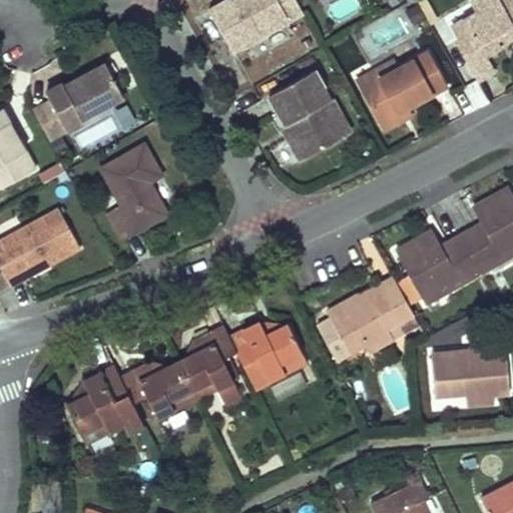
[(304,13),(296,0),(244,0),(242,1),(241,0),(225,0),(208,10),(232,53),(304,13)]
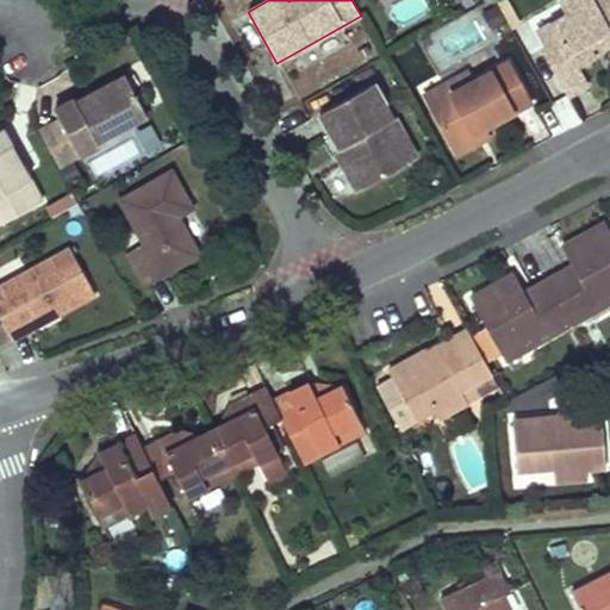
[(609,37),(609,0),(597,0),(593,2),(592,0),(567,0),(562,4),(568,14),(552,25),(561,41),(548,48),(545,50),(571,97),(589,87),(577,67),(595,56),(590,49),(609,37)]
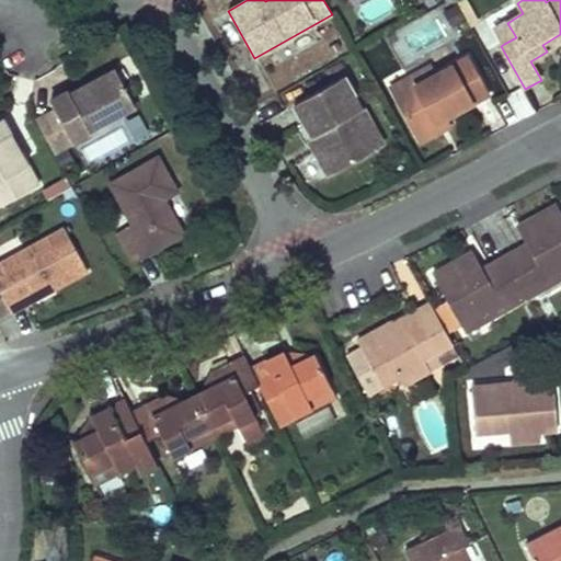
[(504,44),(516,37),(507,23),(495,30),(504,44)]
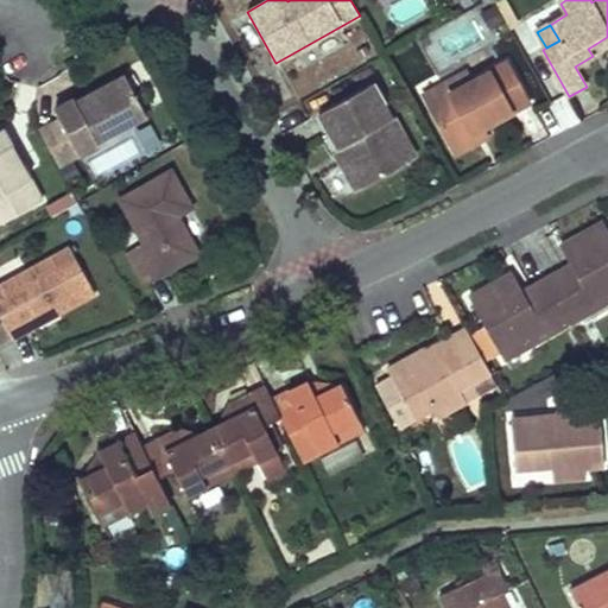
[(607,46),(607,37),(588,49),(593,56),(607,46)]
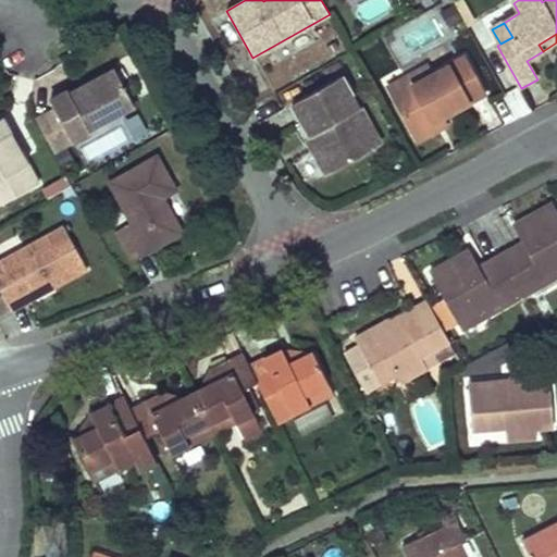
[(393,95),(413,134),(442,119),(485,95),(465,57),(432,74),(393,95)]
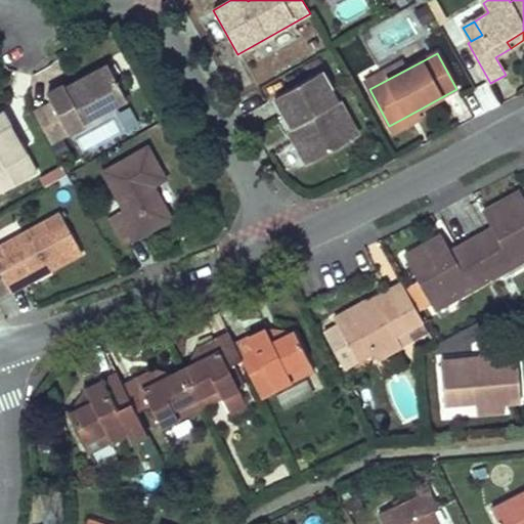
[(147,63),(155,77),(164,72),(157,58),(147,63)]
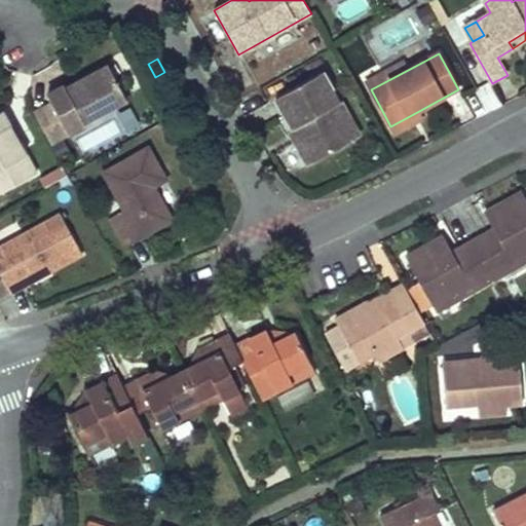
[(367,82),(371,89),(408,70),(404,62),(367,82)]
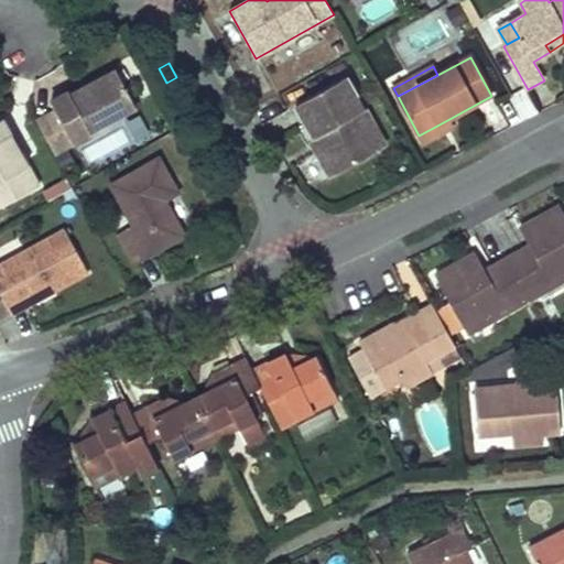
[(136,107),(116,69),(85,86),(87,90),(79,95),(77,90),(69,94),(68,91),(51,101),(52,104),(74,143),(90,133),(89,131),(136,107)]
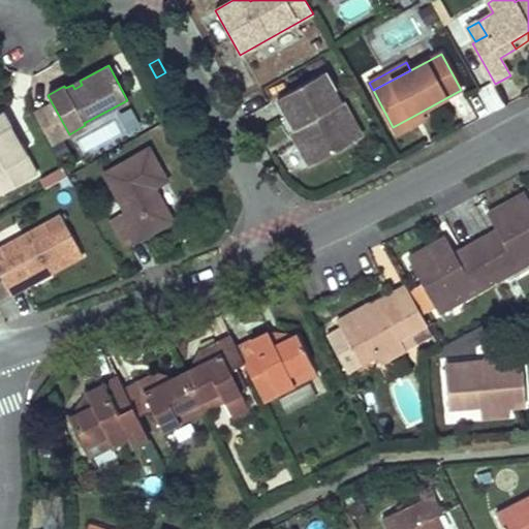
[(362,137),(324,72),(278,98),(294,128),(294,129),(300,127),(306,138),(299,144),(311,165),(362,137)]
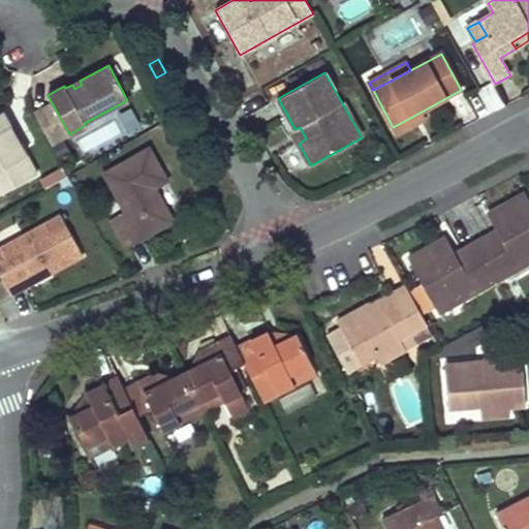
[(82,85),(80,81),(72,85),(74,89),(82,85)]
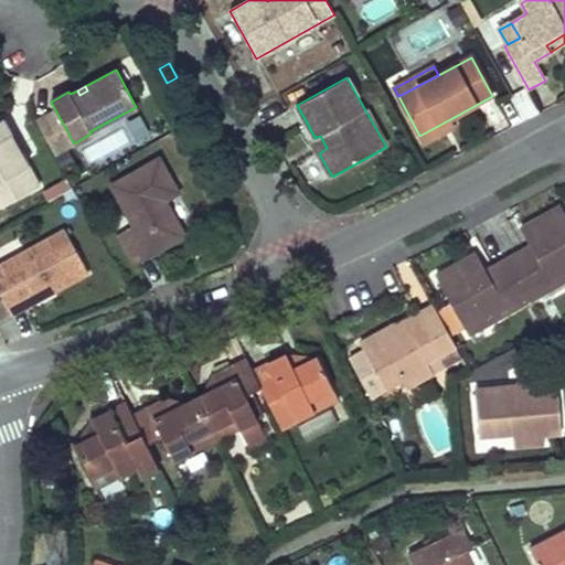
[(0,119),(0,208),(40,187),(2,119),(0,119)]
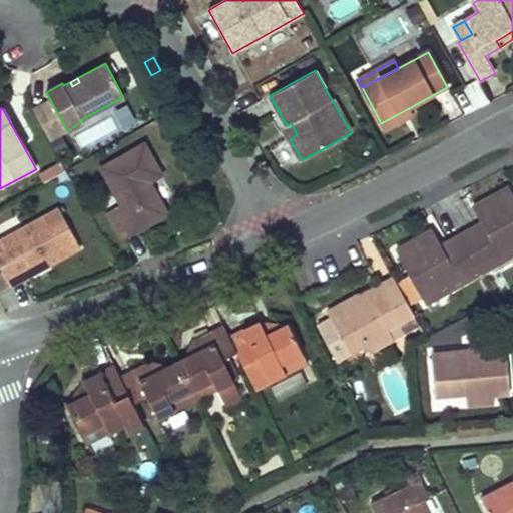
[(407,109),(381,123),(385,131),(412,116),(407,109)]
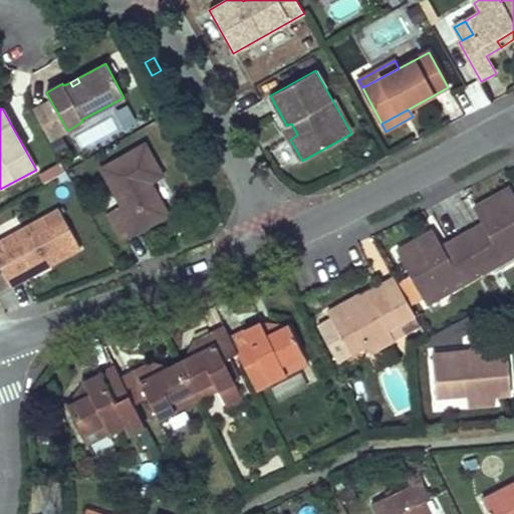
[(286,124),(283,126),(290,140),(297,135),(291,123),(286,125),(286,124)]
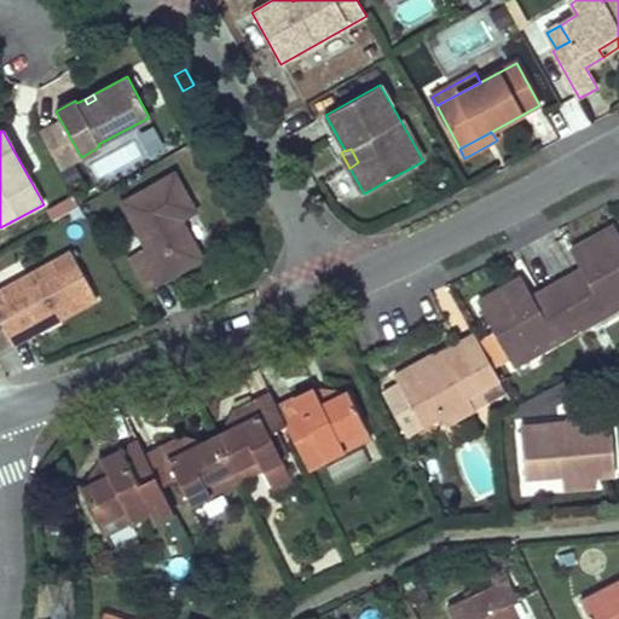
[(196,212),(174,173),(121,203),(146,247),(131,256),(149,289),(185,268),(203,259),(181,220),(196,212)]
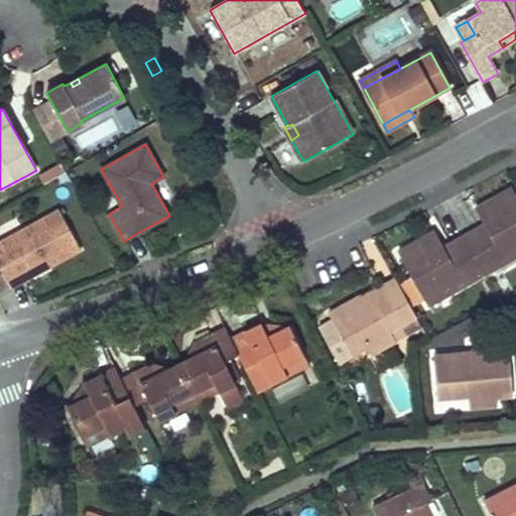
[(465,236),(486,273),(512,259),(510,255),(515,251),(515,194),(513,188),(476,209),(485,225),(489,232),(483,235),(479,228),(465,236)]
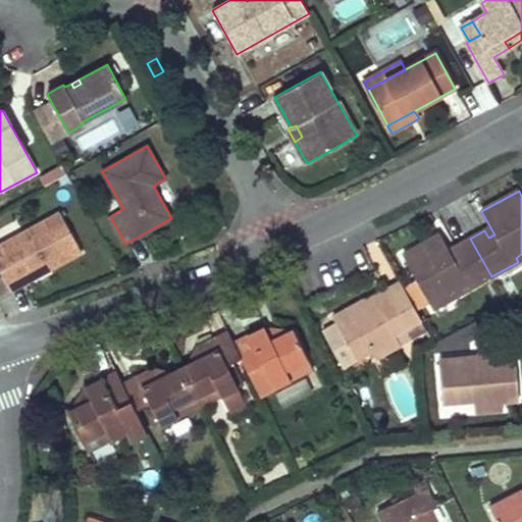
[(60,213),(0,245),(0,294),(10,289),(11,291),(27,282),(23,277),(50,263),(53,268),(83,253),(60,213)]
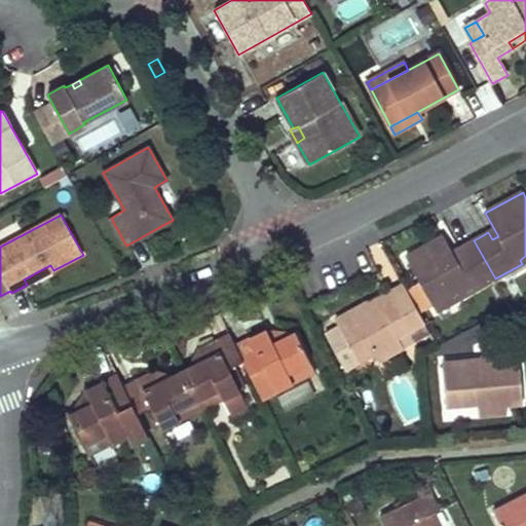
[(488,232),(492,239),(498,236),(494,229),(488,232)]
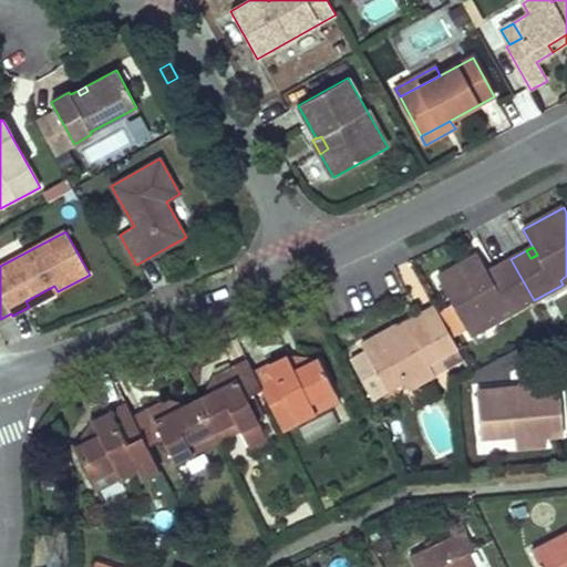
[(534,300),(511,259),(495,268),(498,276),(493,279),(488,272),(478,254),(437,277),(453,303),(466,329),(467,331),(498,313),(502,318),(534,300)]
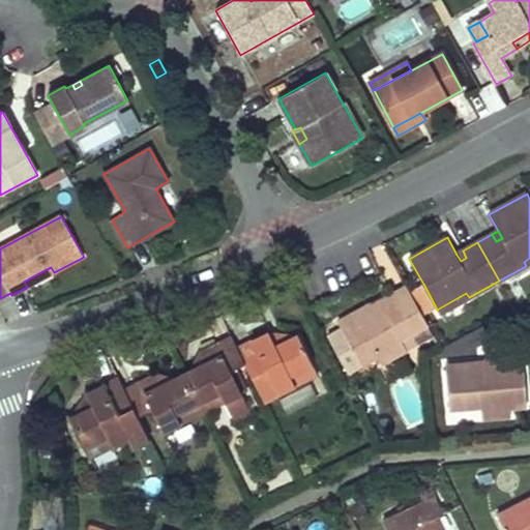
[(461,261),(466,258),(463,251),(457,255),(461,261)]
